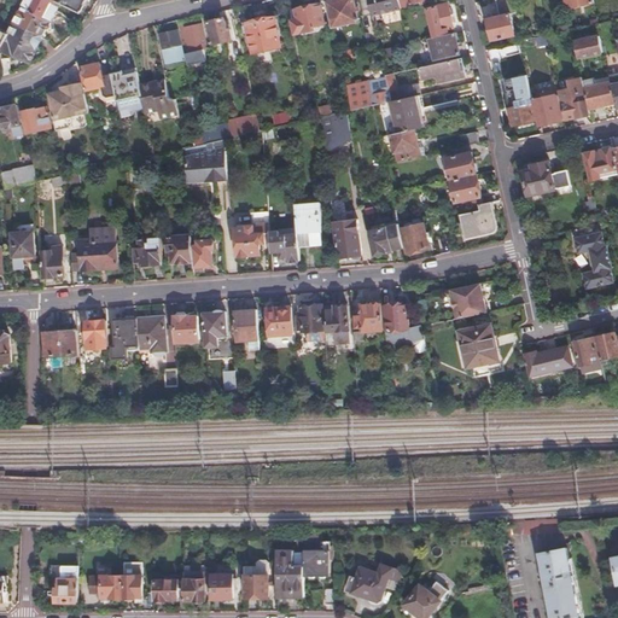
[(54,10),(59,3),(53,0),(24,0),(22,6),(52,21),(59,17),(54,10)]
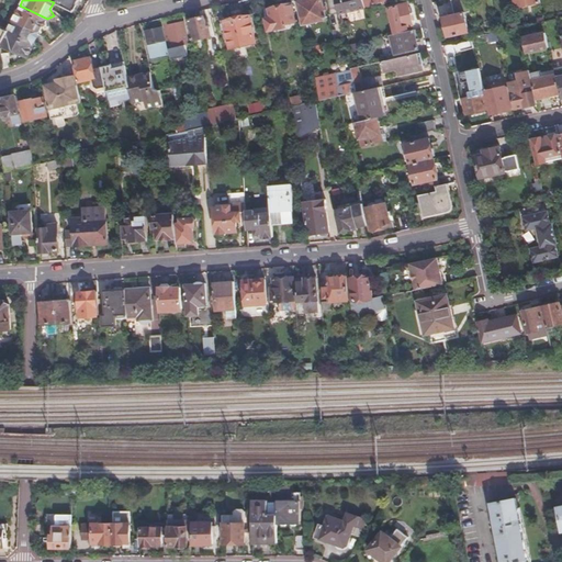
[(48,0),(54,2),(74,11),(75,10),(76,11),(79,4),(78,3),(79,0),(48,0)]
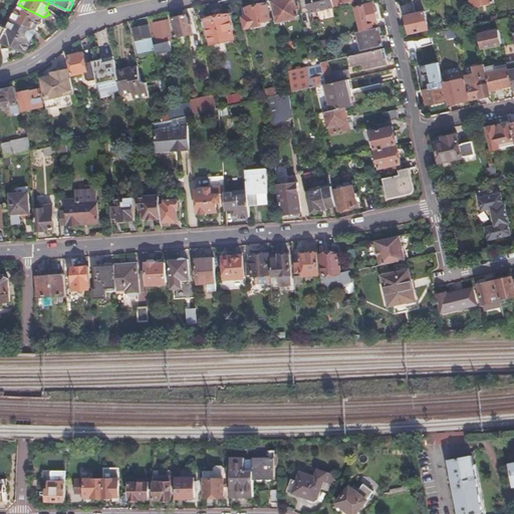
[(92,0),(92,9),(100,9),(100,0),(92,0)]
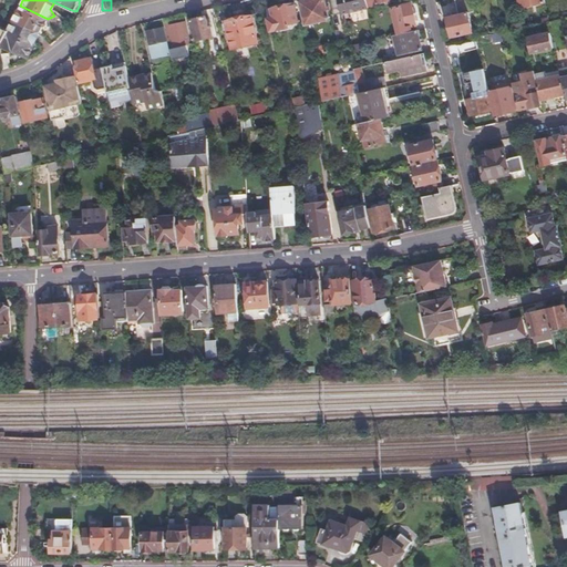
[(327,0),(308,0),(300,2),(306,24),(328,20),(327,11),(330,10),(327,0)]
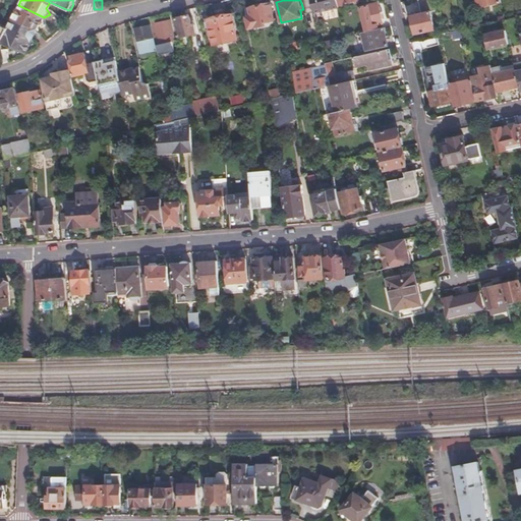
[(310,0),(314,14),(339,9),(336,0),(310,0)]
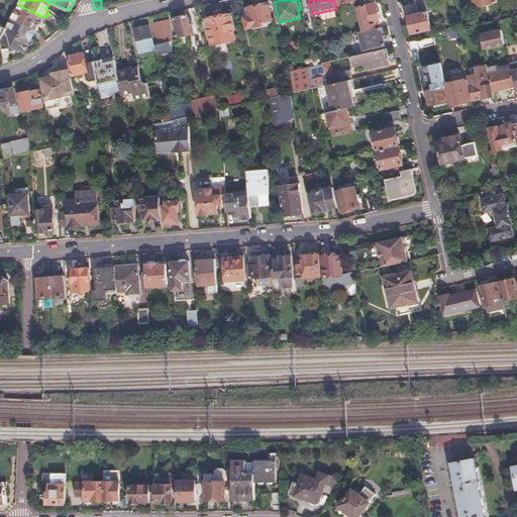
[(336,9),(338,9),(337,3),(350,0),(351,3),(359,1),(359,0),(333,0),(336,9)]
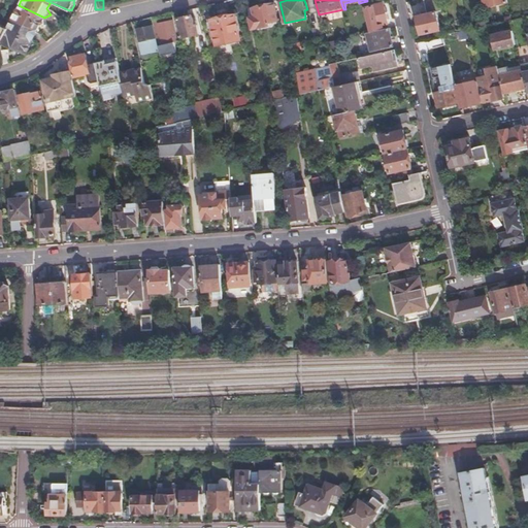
[(423,0),(427,14),(418,17),(419,25),(422,25),(423,33),(440,29),(437,12),(442,11),(439,0),(423,0)]
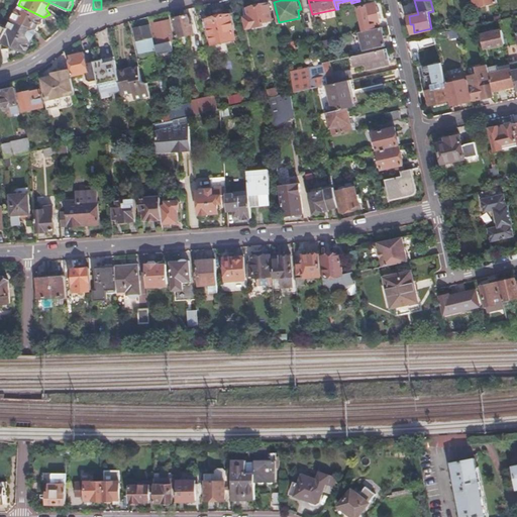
[(268,4),(247,8),(248,16),(245,17),(247,29),(265,25),(264,21),(271,19),(268,4)]
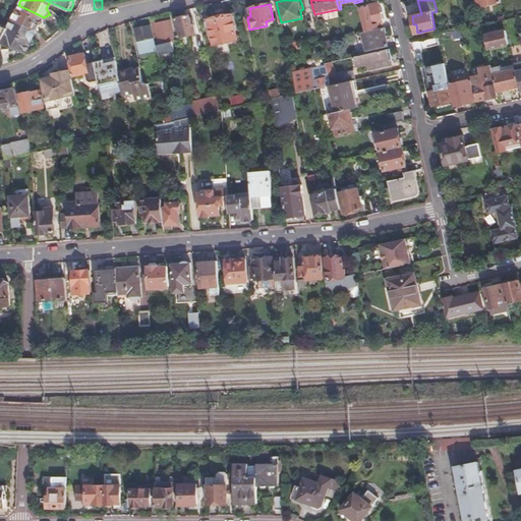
[(367,32),(384,27),(379,4),(368,7),(369,12),(363,14),(367,32)]
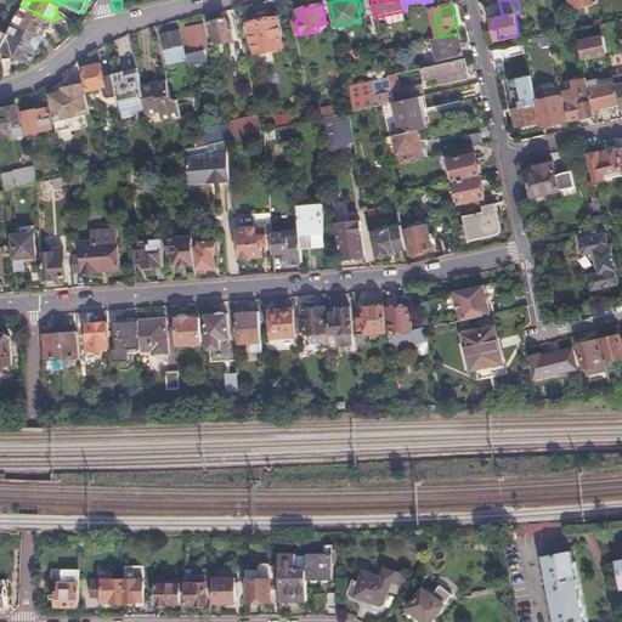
[(13,23),(41,38),(44,32),(55,27),(52,21),(22,6),(13,23)]
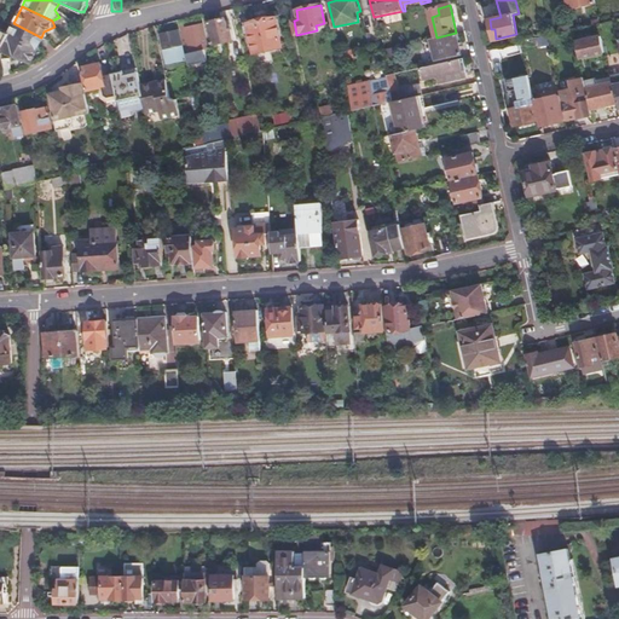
[(224,18),(207,22),(212,44),(232,39),(230,27),(226,28),(224,18)]
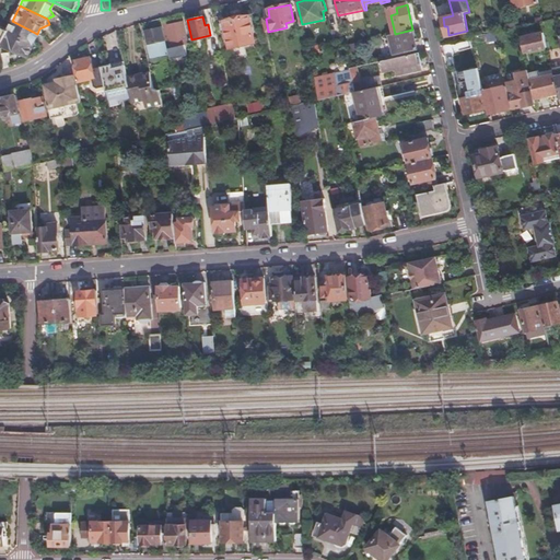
[(247,16),(224,22),(225,31),(223,33),(225,38),(229,39),(231,48),(254,44),(247,16)]
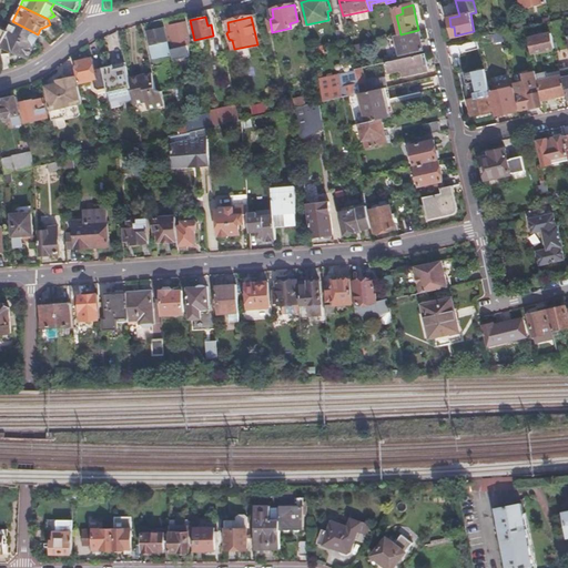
[(36,39),(38,34),(12,21),(10,26),(8,29),(34,42),(36,39)]
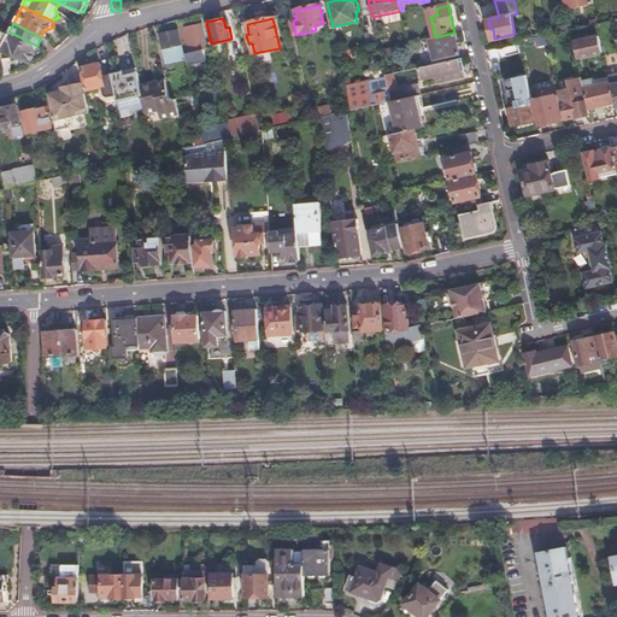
[(184,31),(180,33),(182,43),(184,56),(186,59),(191,59),(188,52),(205,48),(200,24),(183,28),(184,31)]
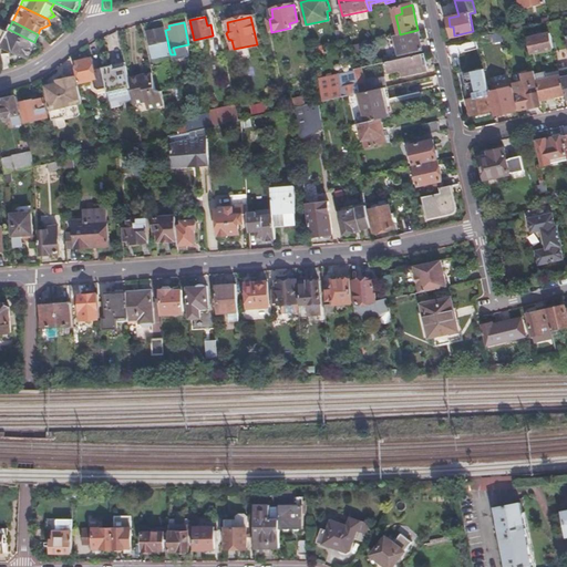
[(165,30),(164,27),(147,31),(150,44),(155,42),(167,40),(165,30)]
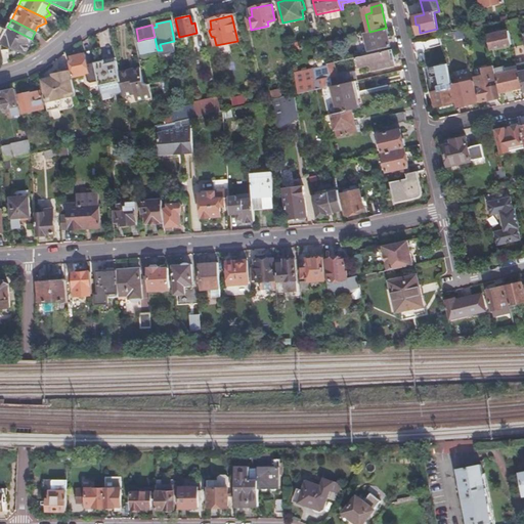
[(26,50),(32,39),(7,27),(0,43),(10,47),(10,50),(14,49),(20,52),(26,50)]
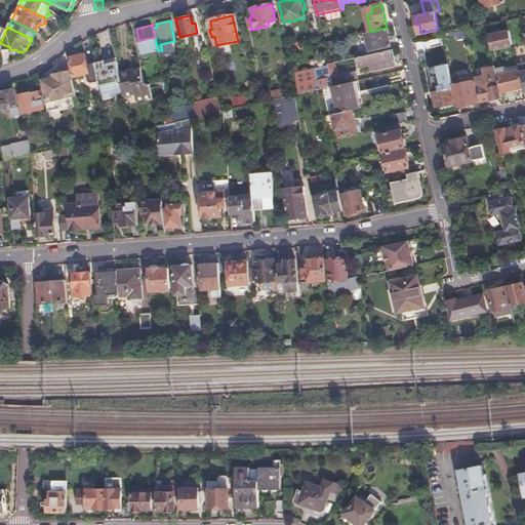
[(391,46),(387,28),(370,32),(366,33),(367,40),(368,45),(369,50),(391,46)]
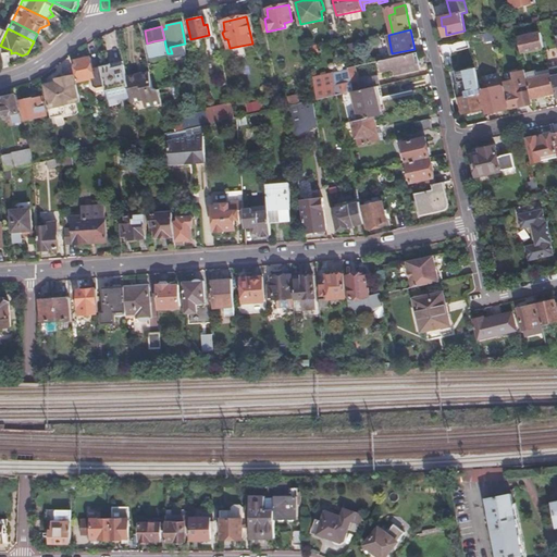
[(518,37),(521,52),(543,47),(540,33),(518,37)]
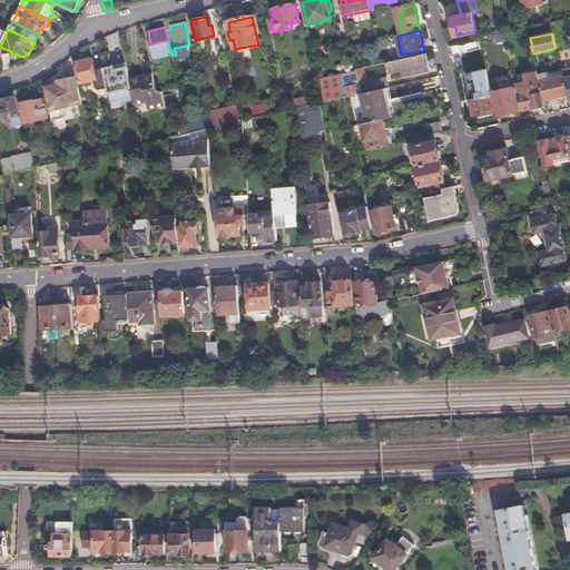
[(168,40),(156,42),(158,53),(170,51),(168,40)]
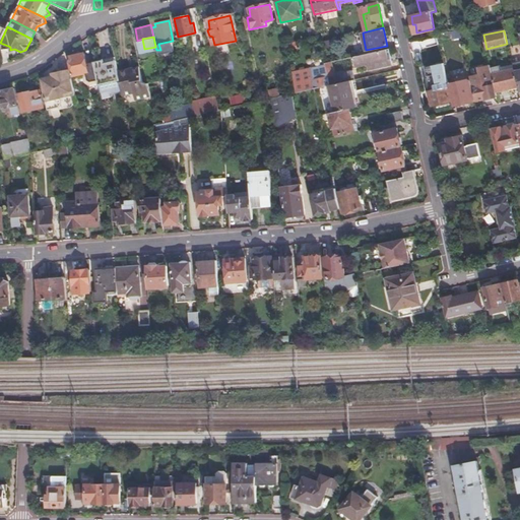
[(433,38),(411,42),(412,50),(435,46),(433,38)]
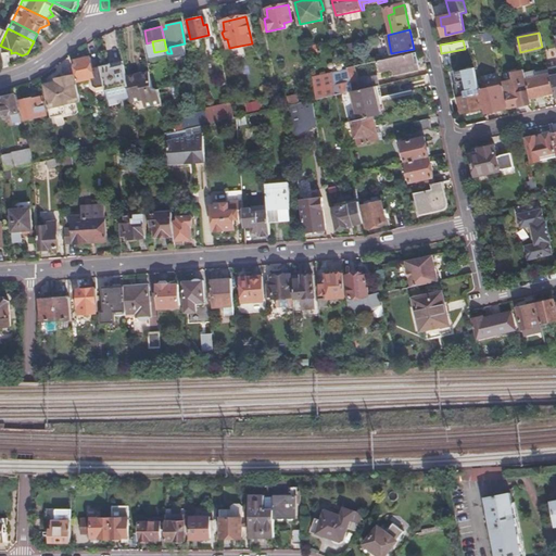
[(169,47),(172,53),(173,58),(188,54),(185,43),(169,47)]
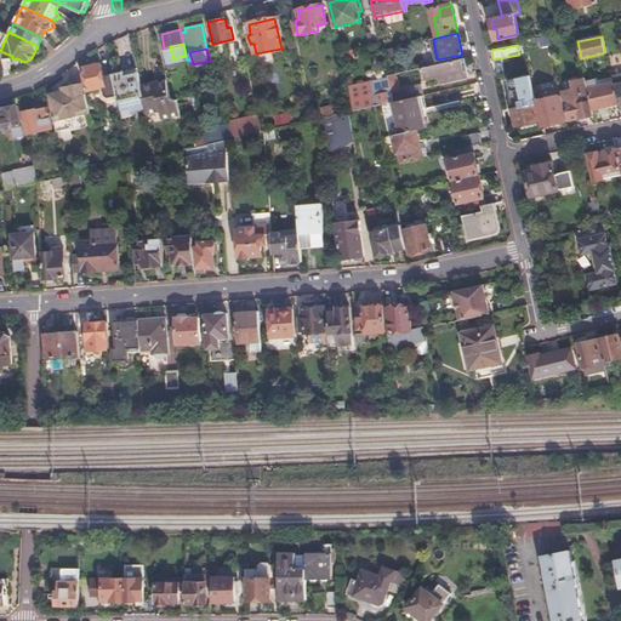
[(468,77),(463,58),(421,68),(425,81),(438,79),(439,83),(468,77)]
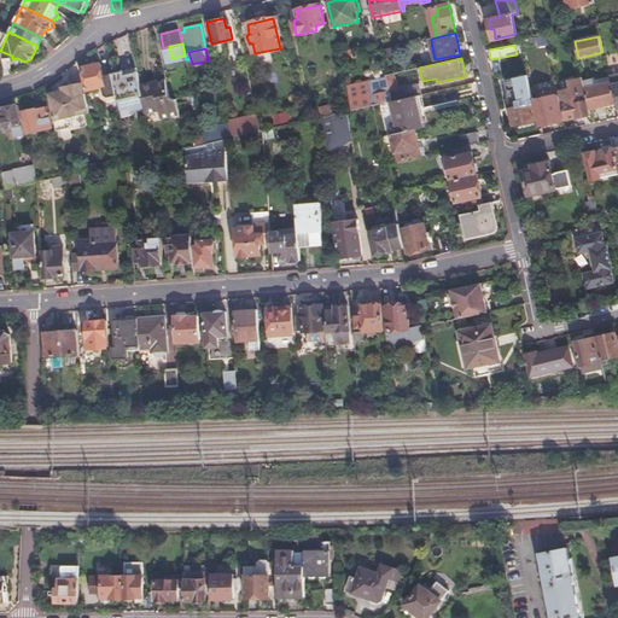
[(1,76),(11,74),(10,60),(1,62),(1,76)]
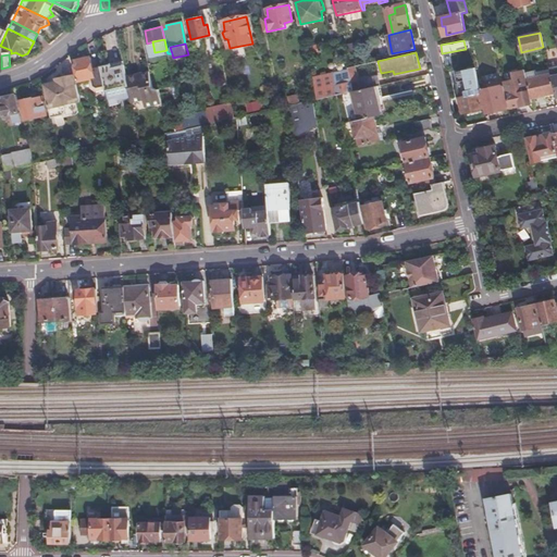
[(96,98),(108,96),(108,94),(101,64),(94,66),(91,56),(75,59),(79,79),(89,77),(91,90),(95,89),(93,93),(95,95),(96,98)]
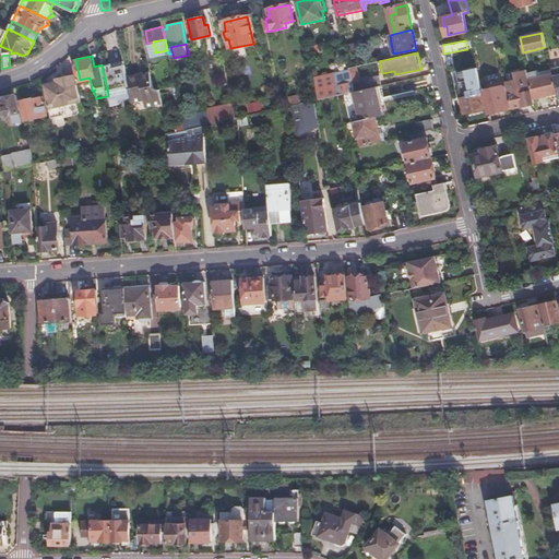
[(123,60),(102,64),(108,94),(130,90),(127,78),(123,60)]
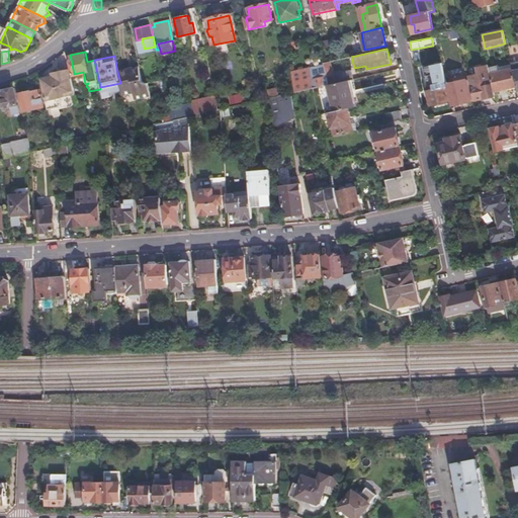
[(351,80),(353,79),(351,70),(332,75),(330,62),(325,63),(327,76),(329,85),(330,84),(351,80)]
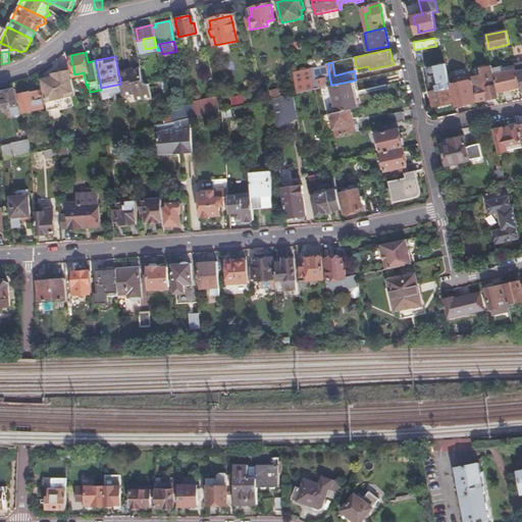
[(445,63),(423,68),(432,106),(452,102),(445,63)]
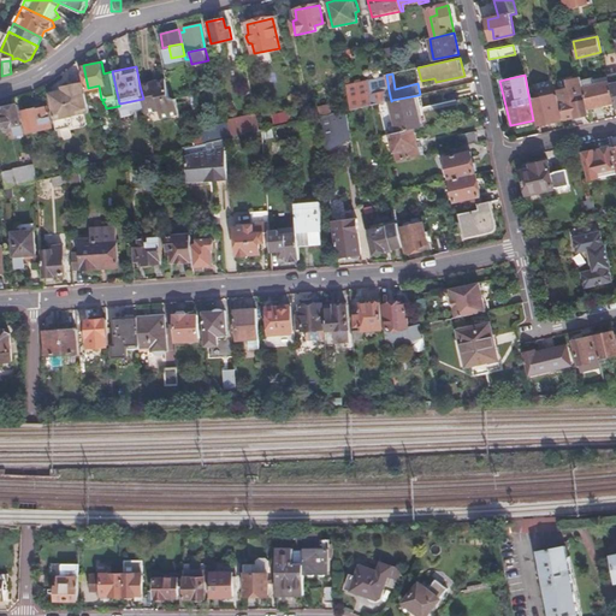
[(581,80),(587,108),(612,104),(608,82),(594,86),(592,77),(581,80)]
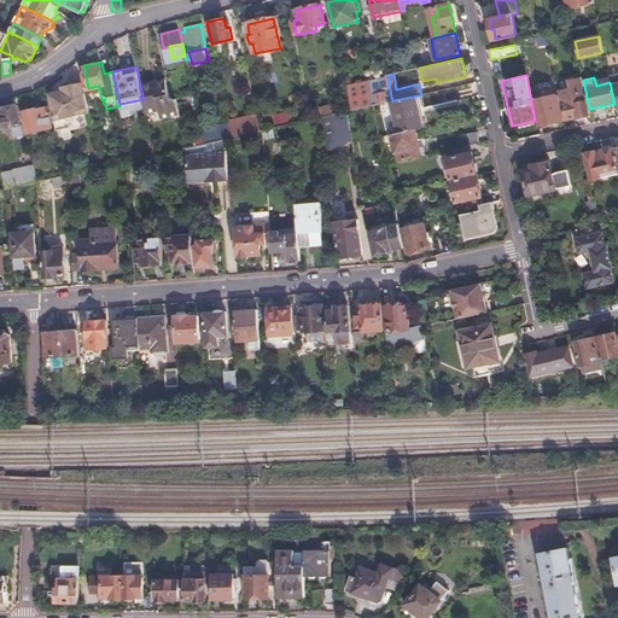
[(559,92),(565,121),(590,115),(589,109),(583,80),(569,81),(571,89),(559,92)]
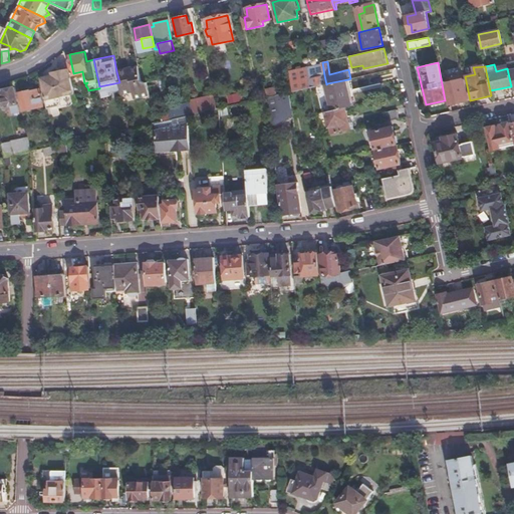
[(142,79),(139,67),(116,71),(119,82),(121,94),(133,92),(135,97),(150,94),(147,82),(142,79)]
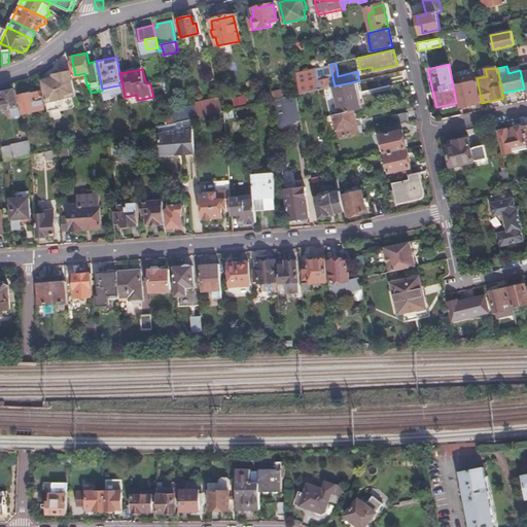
[(72,95),(76,94),(71,70),(62,72),(62,75),(41,79),(47,109),(74,103),(72,95)]
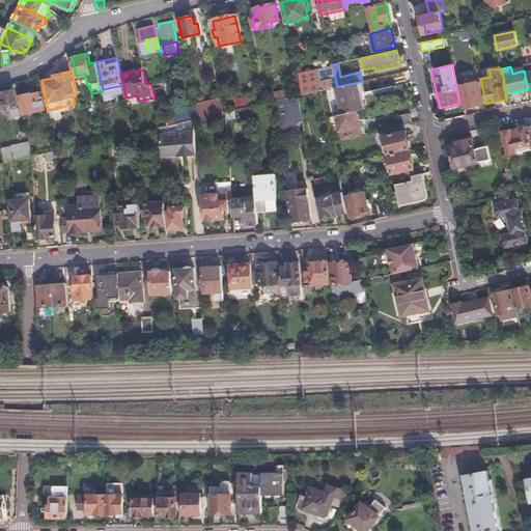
[(337,87),(335,78),(332,79),(330,77),(324,78),(322,81),(318,82),(316,72),(299,76),(303,94),(337,87)]
